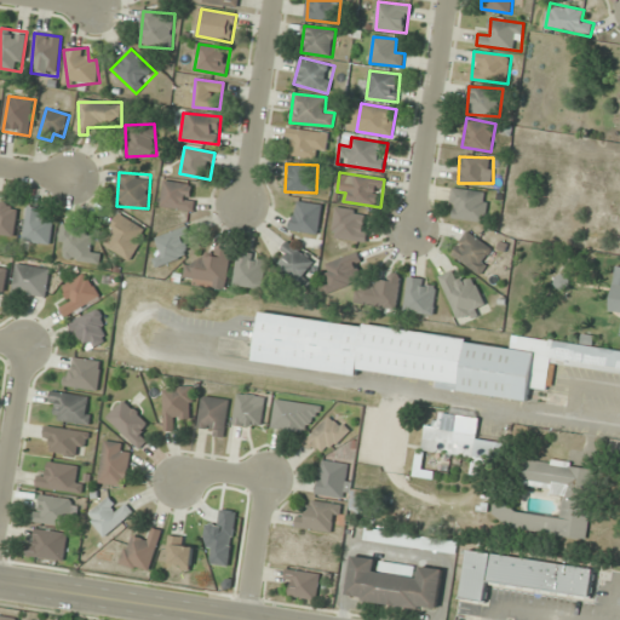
[(193,212),(196,187),(165,181),(160,206),(193,212)]
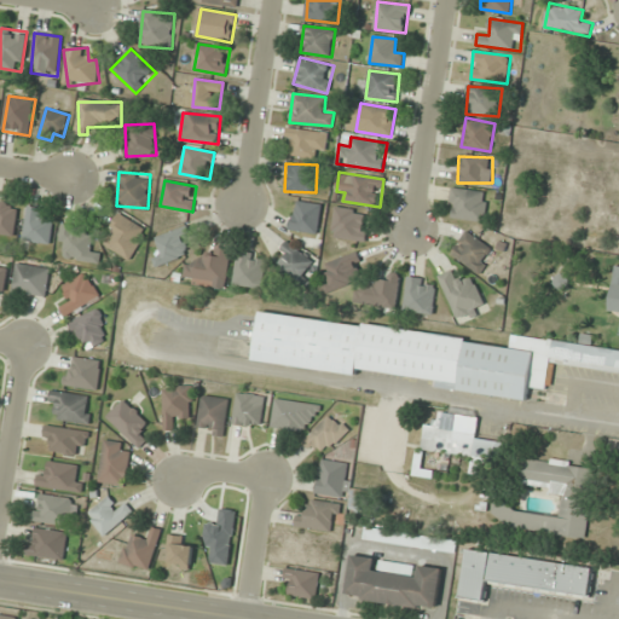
[(447,217),(484,223),(490,194),(452,186),(447,217)]
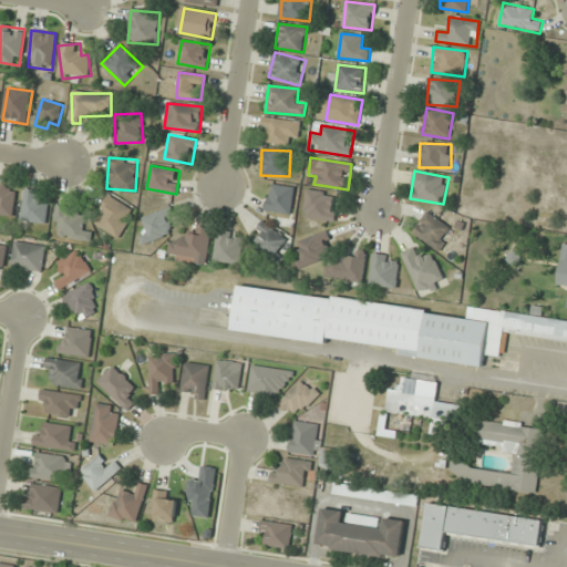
[(267,210),(291,215),(295,187),(270,183),(267,210)]
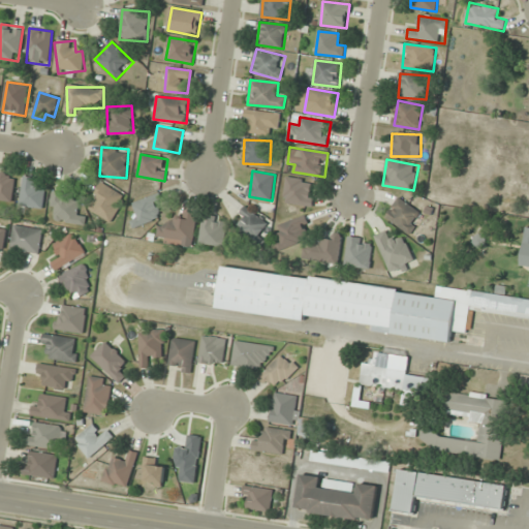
[(0,198),(13,199),(13,174),(0,173),(0,198)]
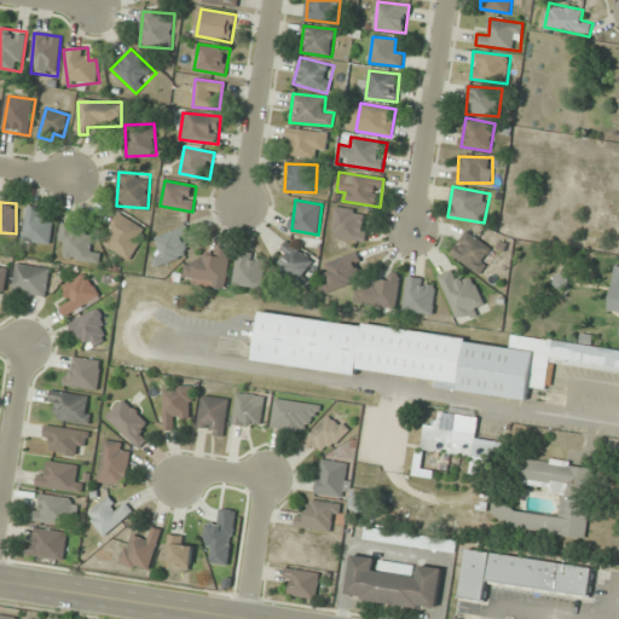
[(50,244),(53,221),(41,219),(42,208),(27,207),(23,241),(50,244)]
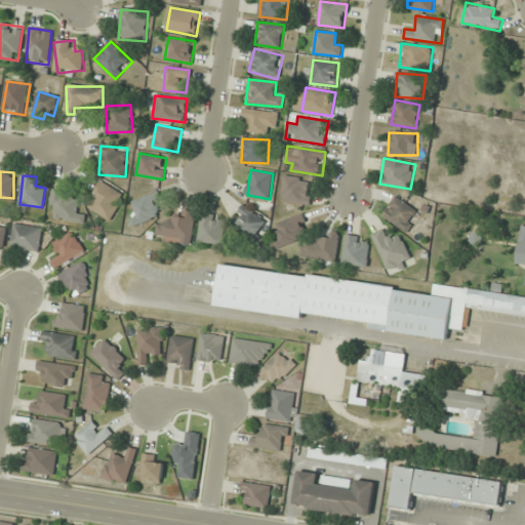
[(309,205),(314,180),(285,175),(280,200),(309,205)]
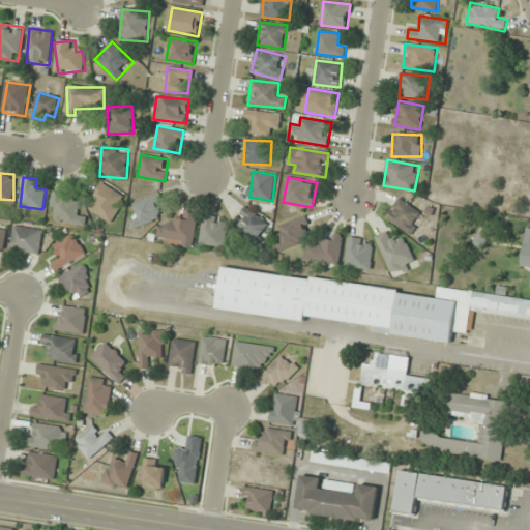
[(88,208),(112,224),(127,198),(104,183),(88,208)]
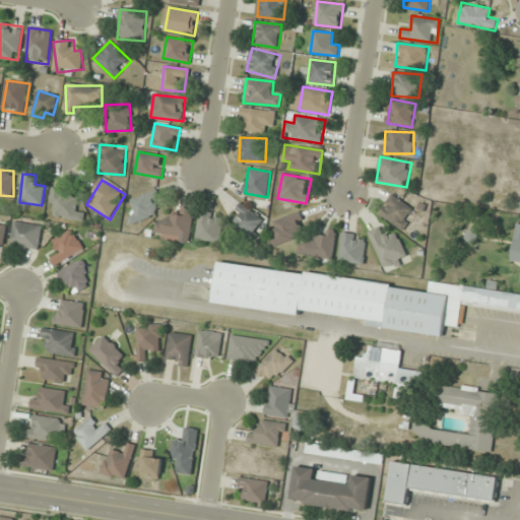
[(84,220),(85,212),(76,210),(78,193),(53,189),(49,215),(84,220)]
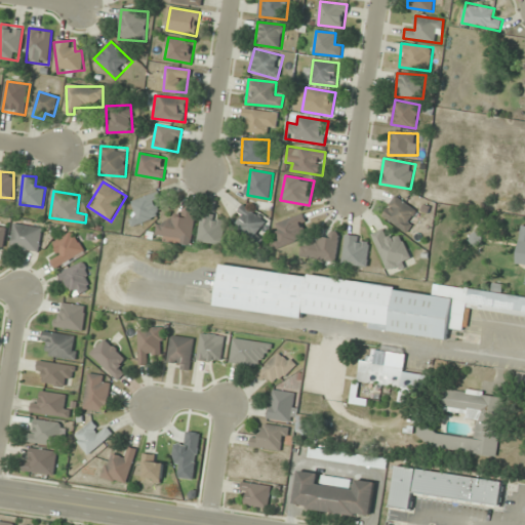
[(133,227),(159,215),(154,204),(162,200),(158,191),(132,202),(137,214),(129,217),(133,227)]
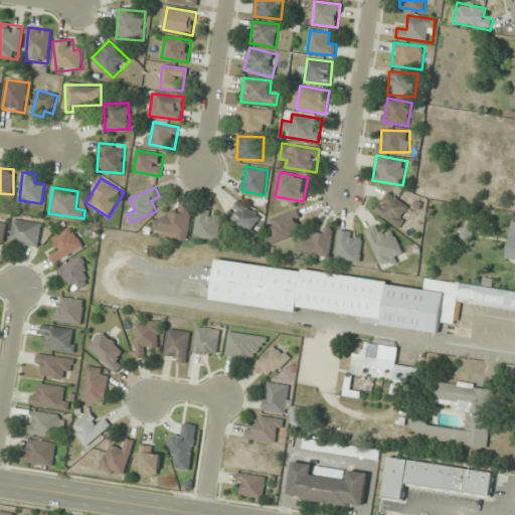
[(412,209),(388,192),(375,210),(399,228),(412,209)]
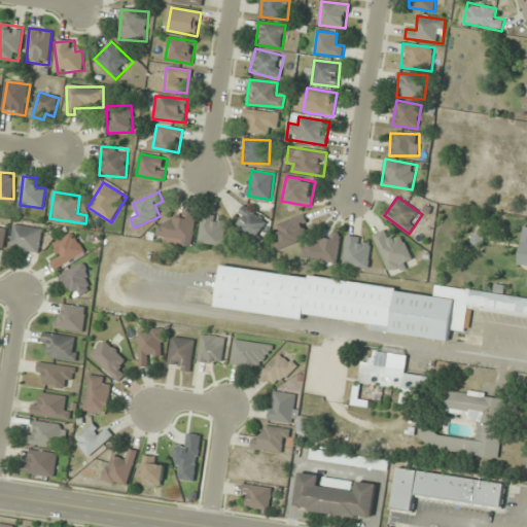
[(243,241),(264,239),(261,218),(257,219),(255,208),(240,210),(243,241)]
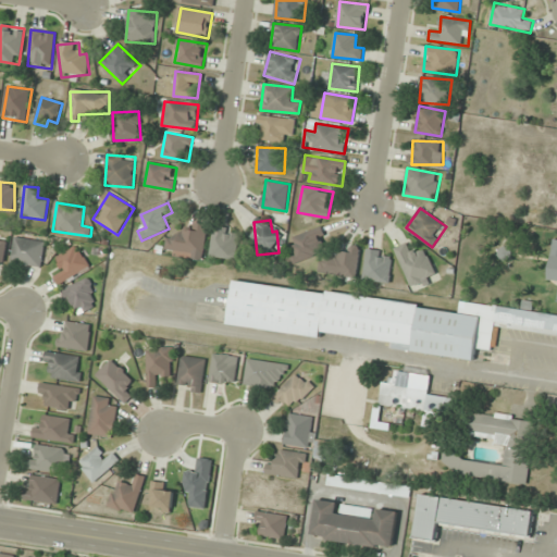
[(205,254),(207,224),(187,223),(185,236),(168,234),(165,250),(205,254)]
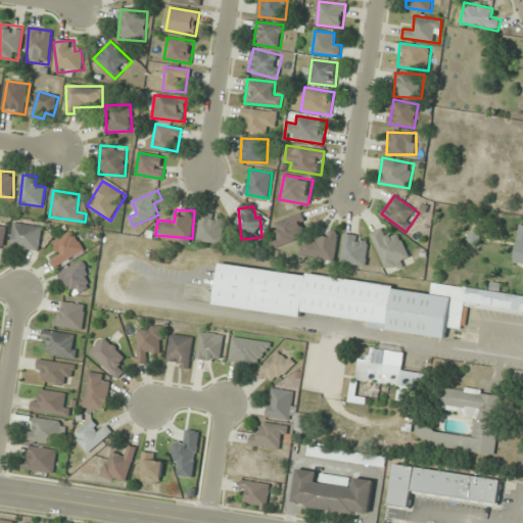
[(275,245),(308,235),(302,214),(275,222),(279,234),(273,236),(275,245)]
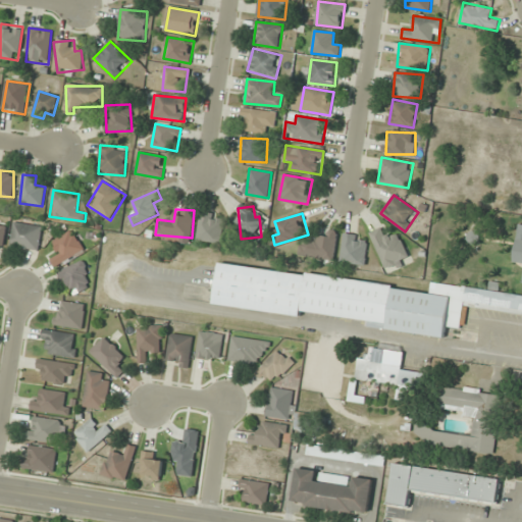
[(199,242),(224,242),(224,214),(199,214),(199,242)]
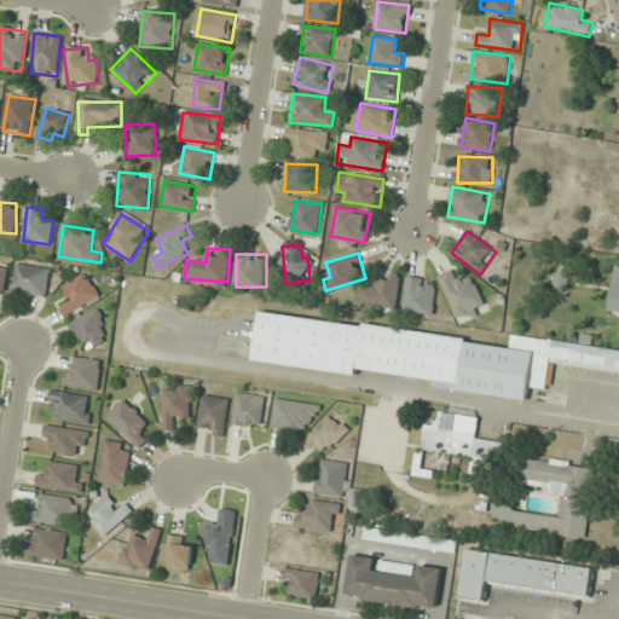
[(10,264),(0,261),(0,294),(4,295),(10,264)]
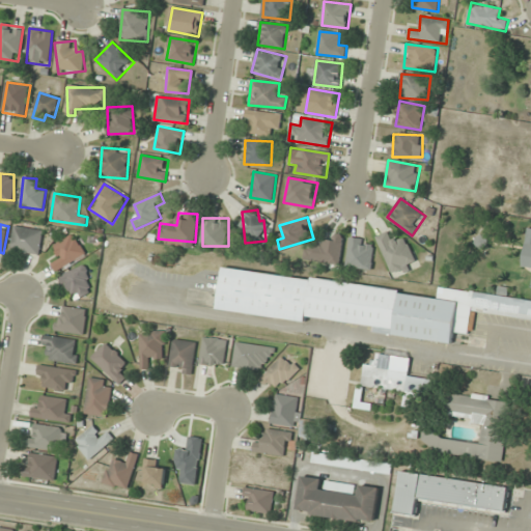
[(11,251),(40,254),(43,230),(14,227),(11,251)]
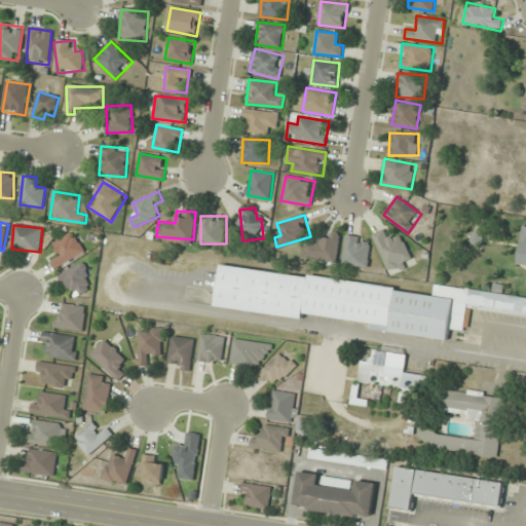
[(517,263),(525,263),(525,272),(525,286),(525,285),(525,226),(522,226),(517,263)]
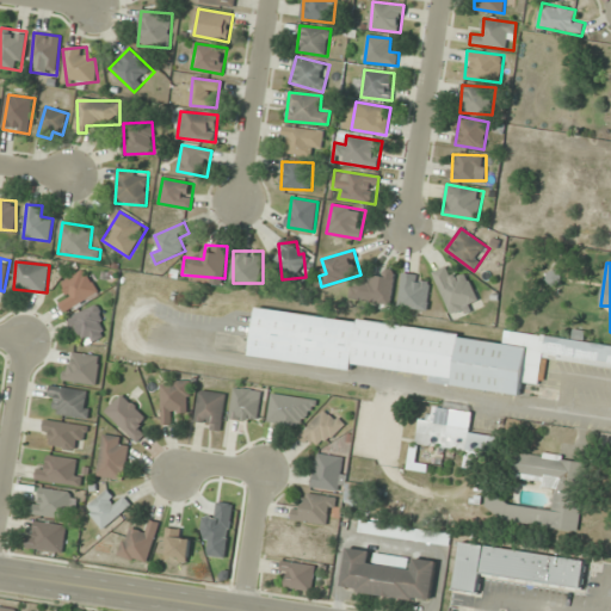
[(432,275),(452,314),(479,300),(464,272),(454,277),(448,266),(432,275)]
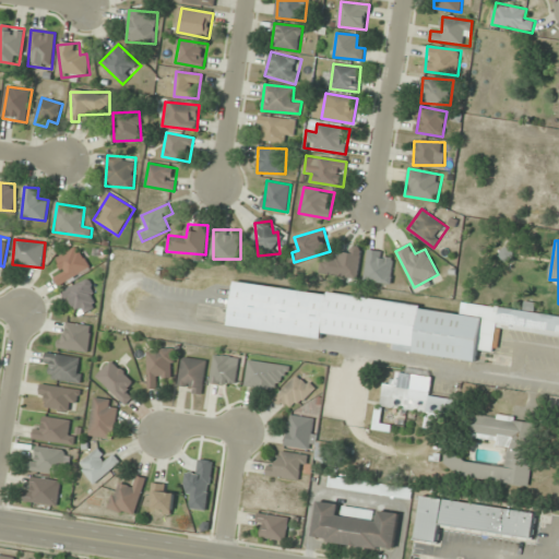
[(63,271),(55,277),(61,286),(91,266),(76,247),(56,260),(63,271)]
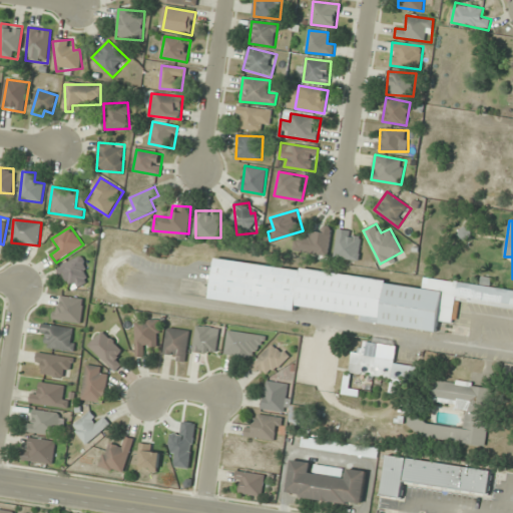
[(358,261),(363,233),(339,229),(334,257),(358,261)]
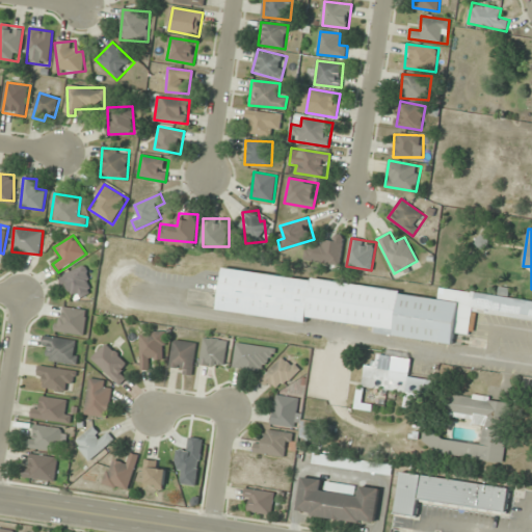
[(94,292),(86,267),(63,273),(71,298),(94,292)]
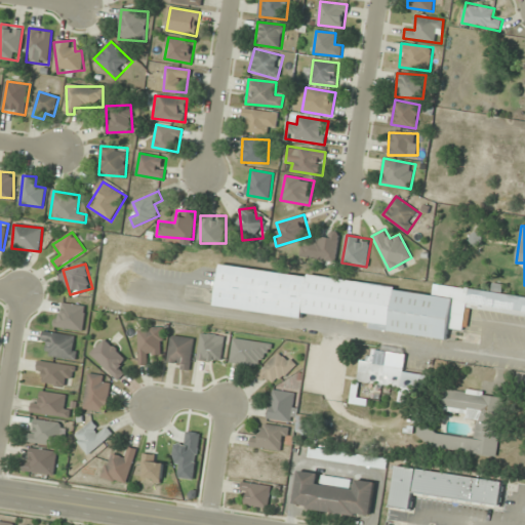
[(216,307),(303,317),(303,313),(370,321),(369,329),(448,339),(449,329),(465,331),(467,309),(524,315),(524,296),(495,293),(495,291),(434,284),(434,291),(221,266),(216,307)]
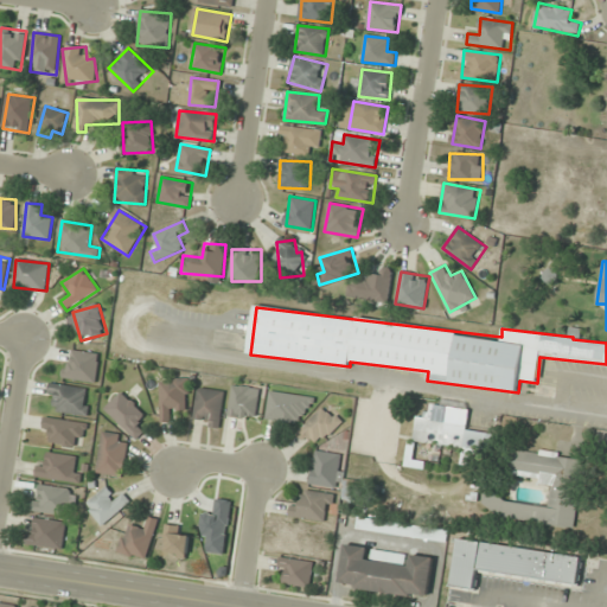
[(95,382),(100,353),(69,349),(64,377),(95,382)]
